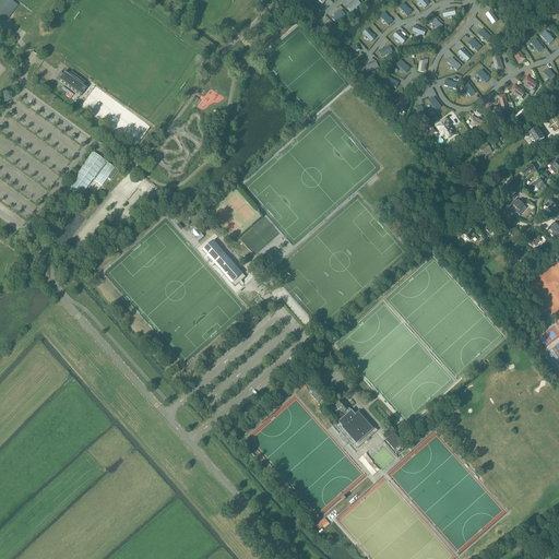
[(0,0),(0,27),(10,15),(8,14),(11,12),(12,12),(16,6),(8,0),(0,0)]
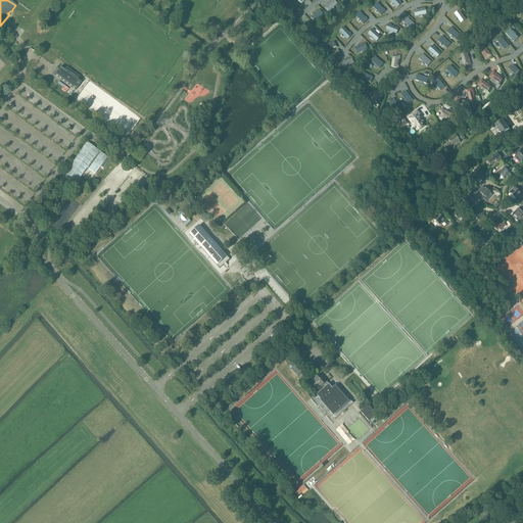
[(295,8),(286,0),(282,5),(285,7),(288,10),(291,12),(295,8)]
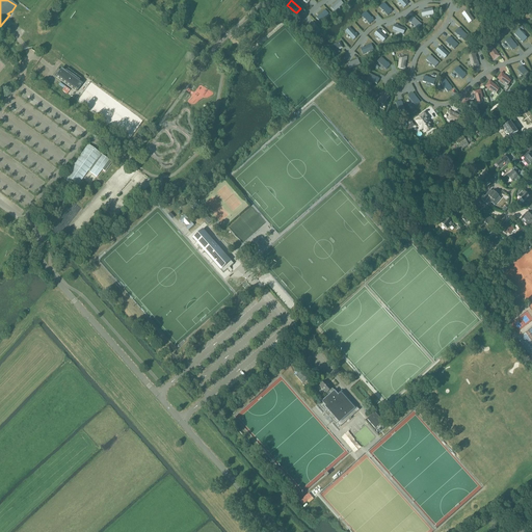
[(344,4),(339,0),(338,0),(330,7),(335,12),(338,9),(337,9),(341,6),(344,4)]
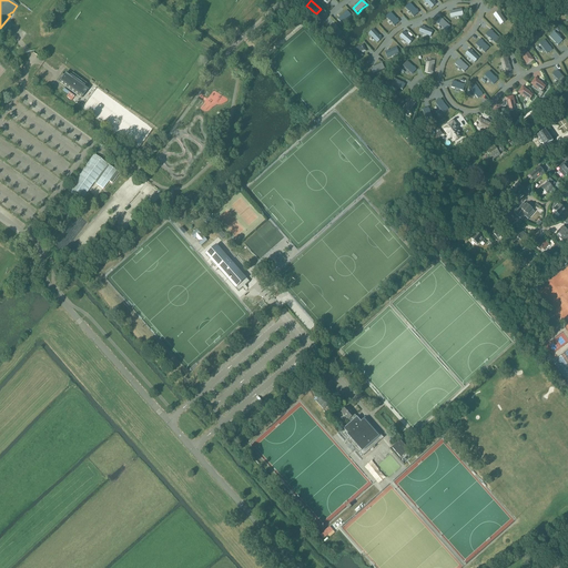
[(418,12),(411,3),(405,8),(408,11),(408,10),(412,13),(412,14),(414,17),(418,12)]
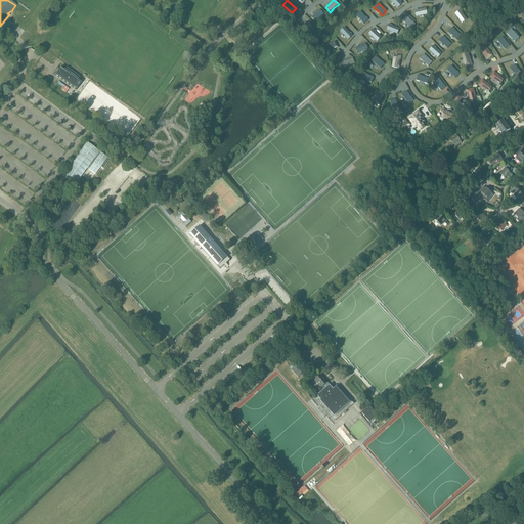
[(426,8),(415,10),(416,16),(420,16),(420,15),(424,14),(424,15),(427,14),(426,8)]
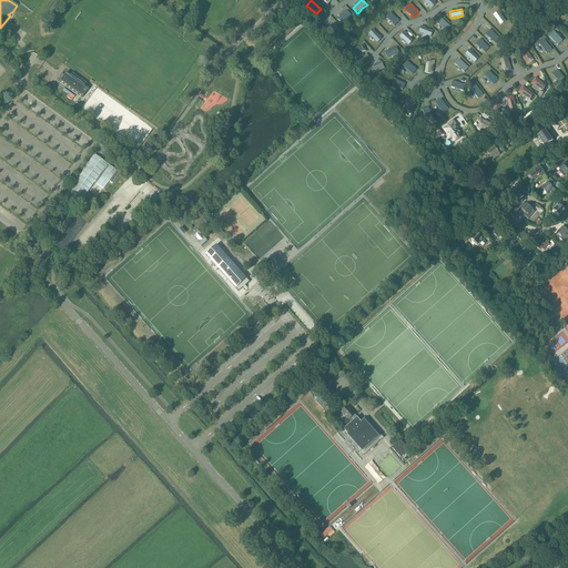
[(346,10),(337,19),(342,24),(345,21),(344,21),(348,18),(352,16),(346,10)]
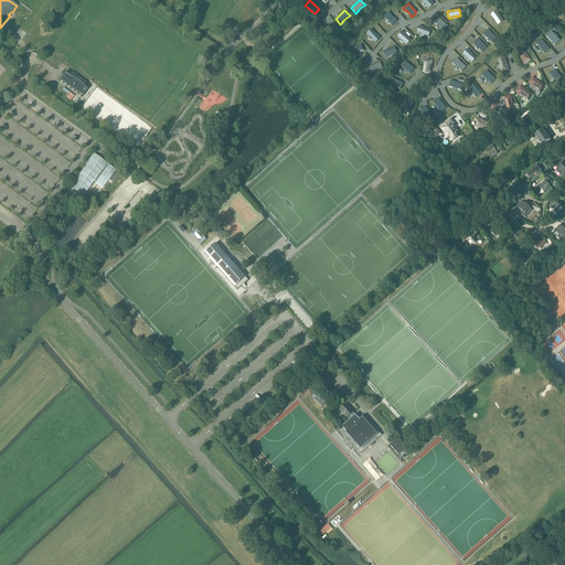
[(496,11),(490,14),(498,25),(503,21),(496,11)]
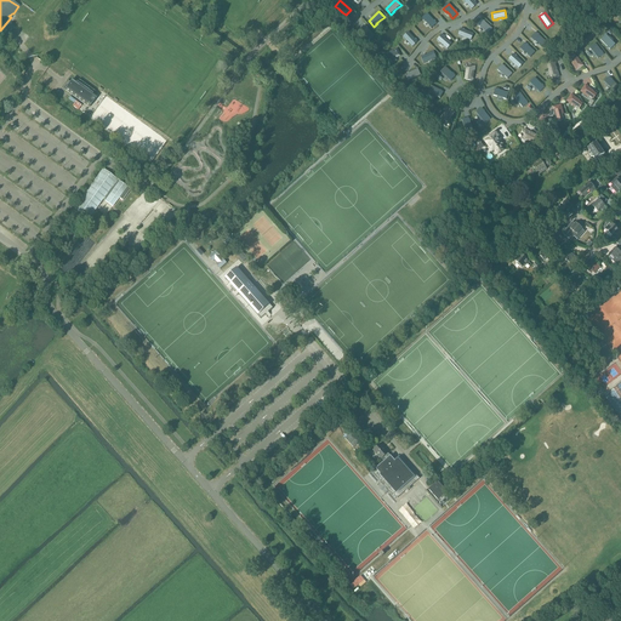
[(437,23),(427,13),(422,18),(425,22),(426,22),(429,26),(428,26),(432,29),(437,23)]
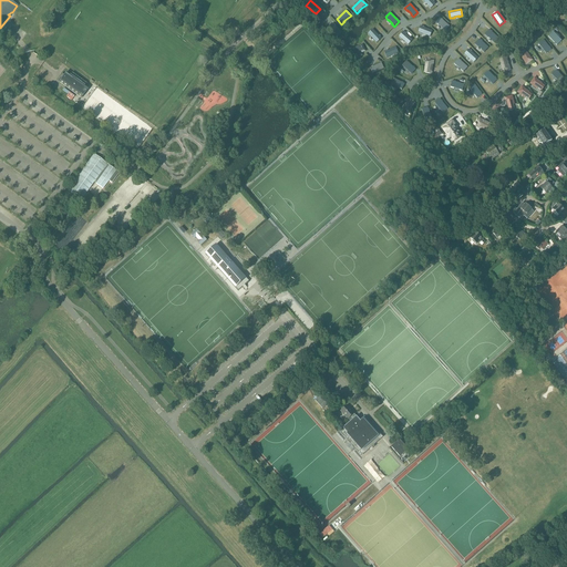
[(450,27),(440,18),(435,23),(439,26),(439,24),(443,28),(442,29),(445,31),(450,27)]
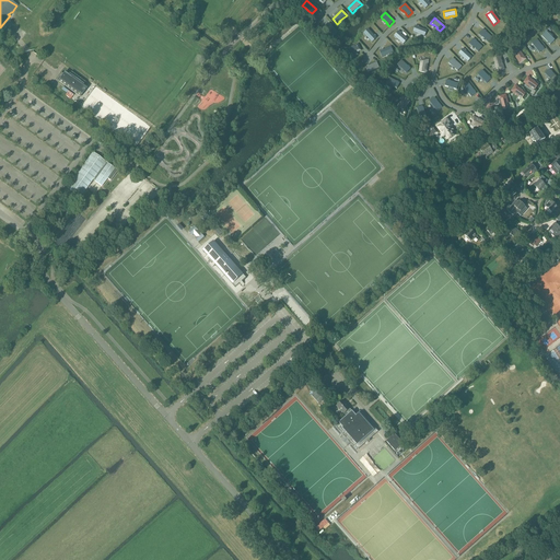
[(337,32),(328,23),(324,27),(326,30),(327,30),(330,33),(329,34),(333,36),(337,32)]
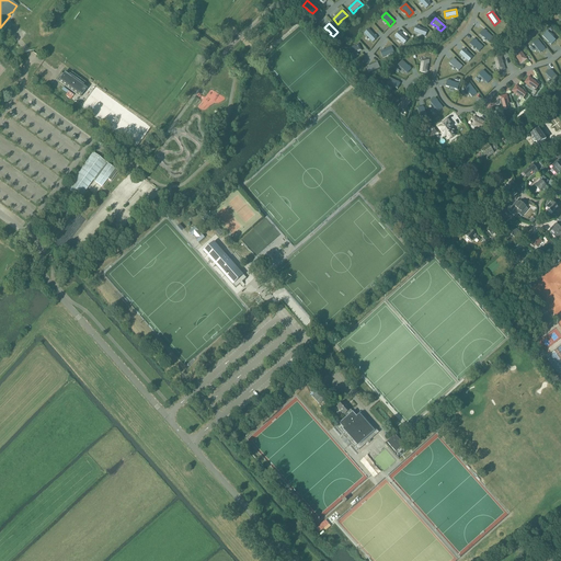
[(427,31),(416,25),(414,32),(418,33),(422,34),(422,35),(425,36),(427,31)]
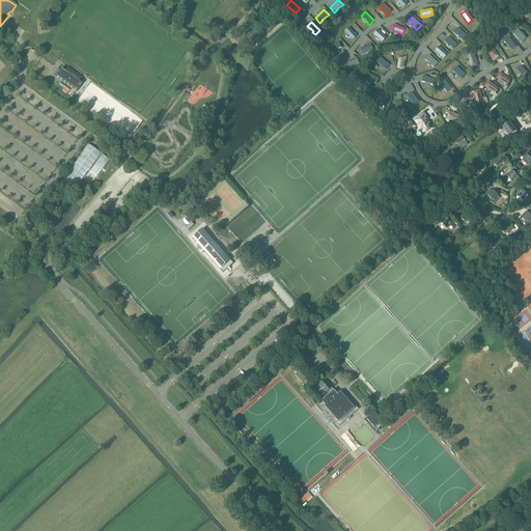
[(357,36),(350,27),(344,32),(347,34),(351,37),(353,40),(357,36)]
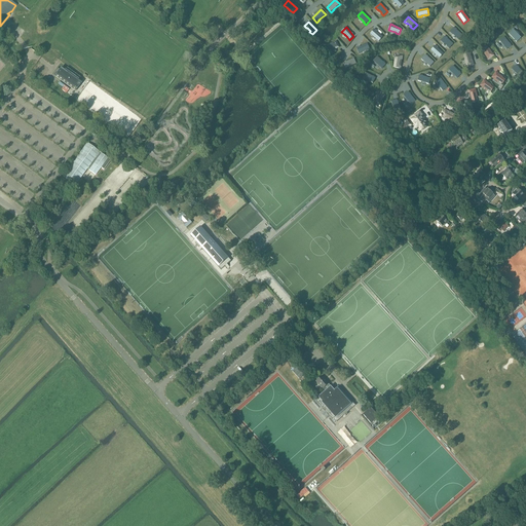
[(454,28),(450,32),(458,40),(462,35),(454,28)]
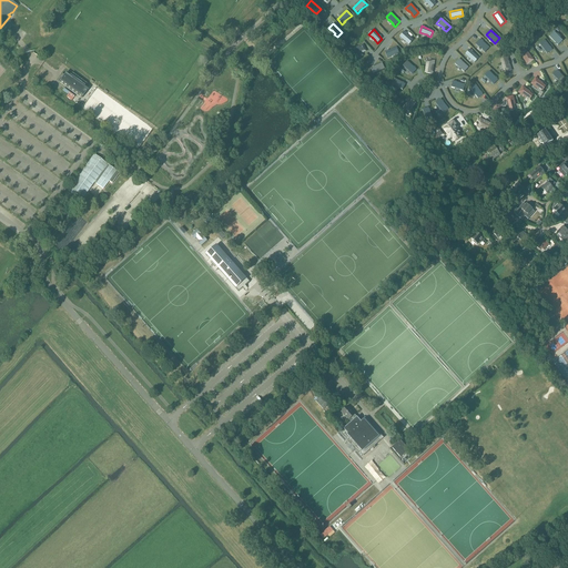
[(411,38),(404,31),(399,37),(403,39),(406,42),(409,46),(414,40),(411,38)]
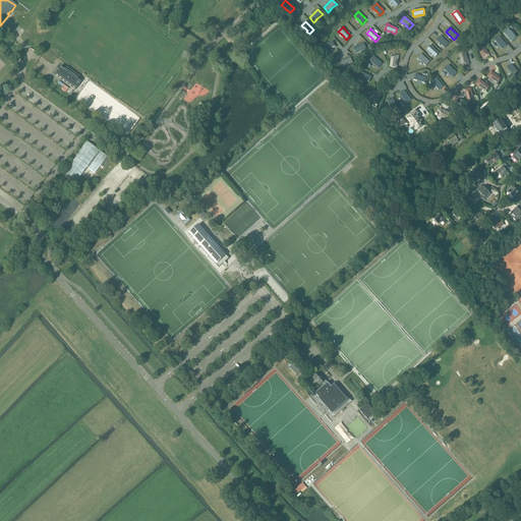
[(512,42),(516,38),(508,30),(504,34),(512,42)]
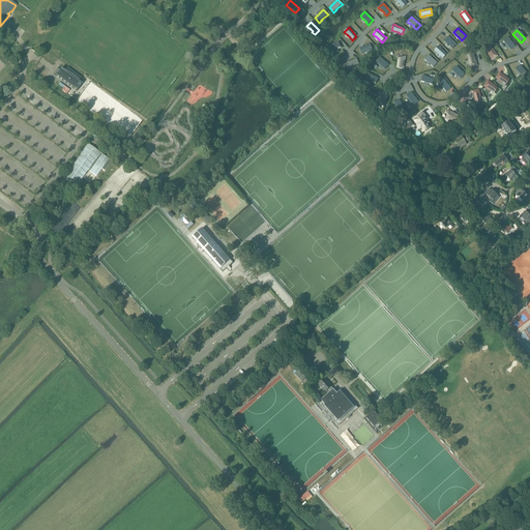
[(448,36),(444,41),(452,49),(457,45),(448,36)]
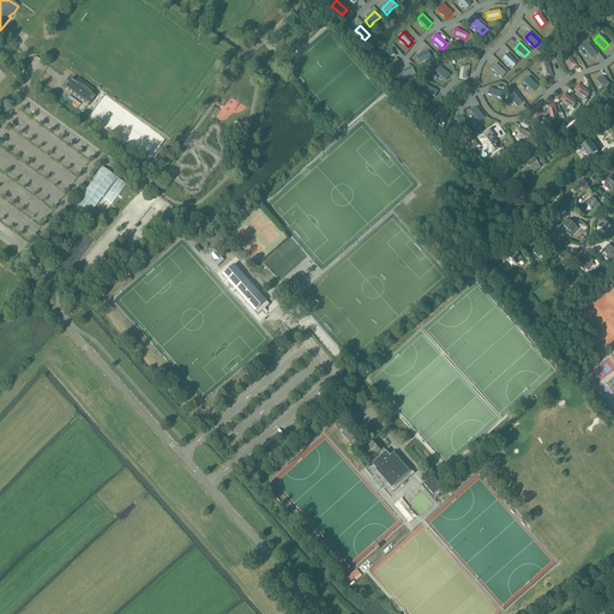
[(591,58),(597,54),(589,43),(583,47),(591,58)]
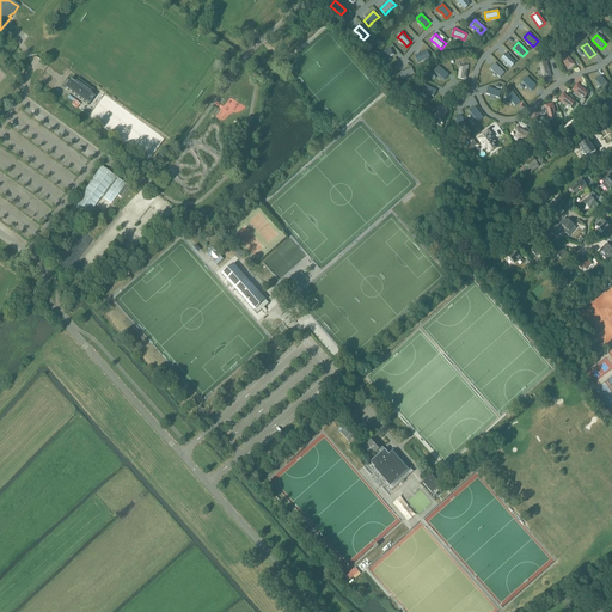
[(395,55),(392,49),(379,54),(381,61),(386,59),(385,59),(391,56),(391,57),(395,55)]
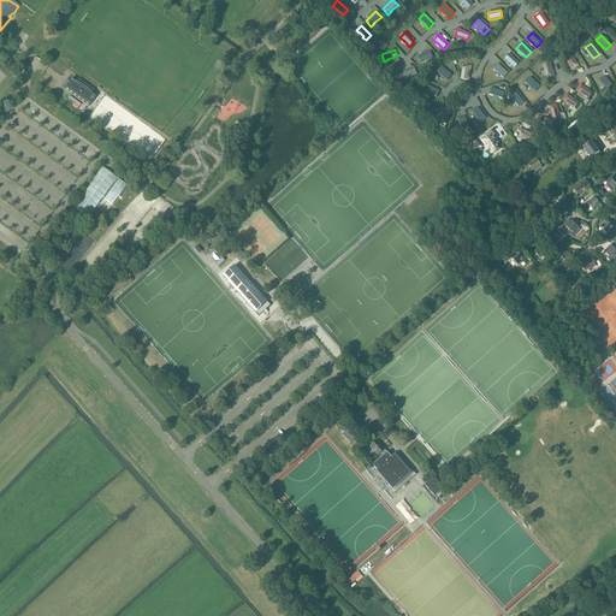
[(430,52),(418,57),(420,63),(424,61),(428,59),(433,58),(430,52)]
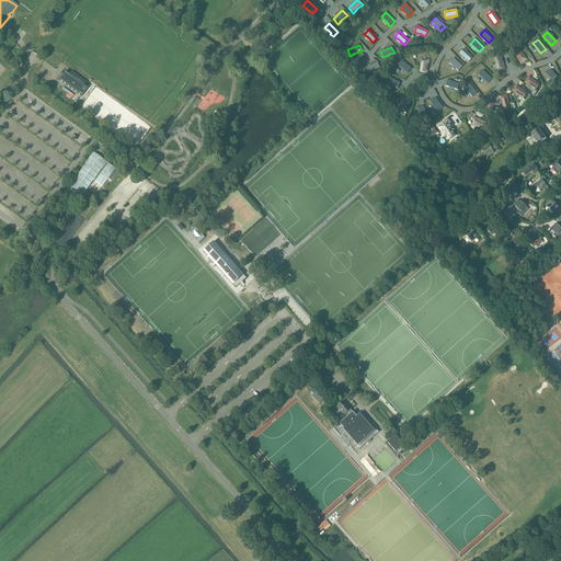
[(464,48),(459,54),(469,63),(473,57),(464,48)]
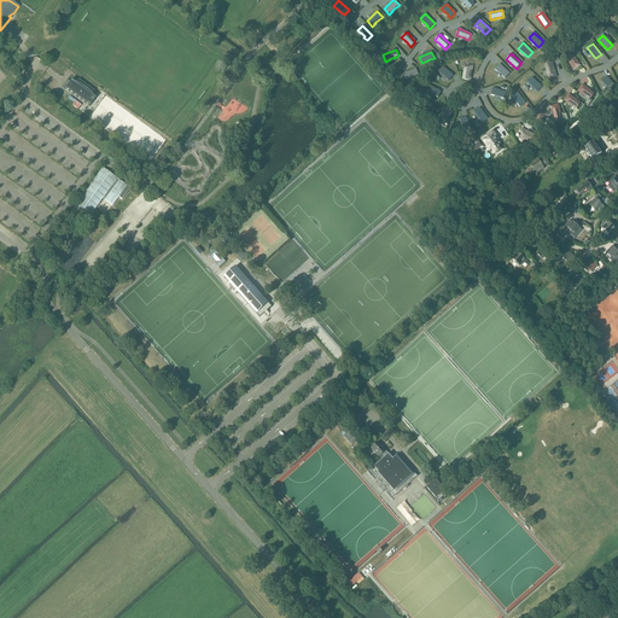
[(569,63),(573,70),(581,65),(575,57),(573,58),(571,54),(567,58),(570,62),(569,63)]
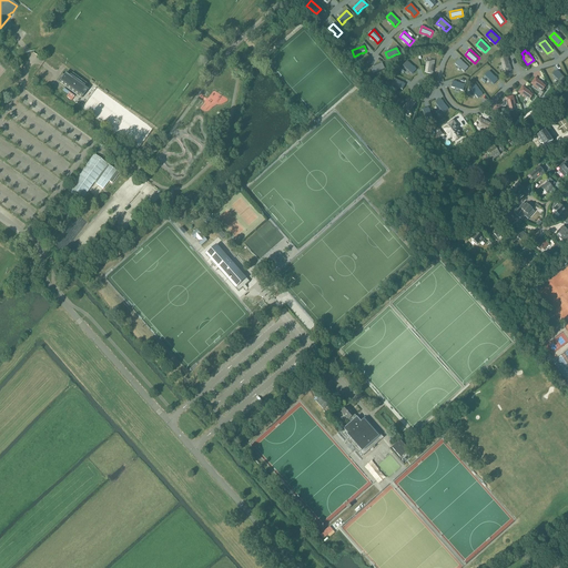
[(507,57),(500,59),(501,64),(504,70),(506,69),(506,71),(511,70),(507,57)]
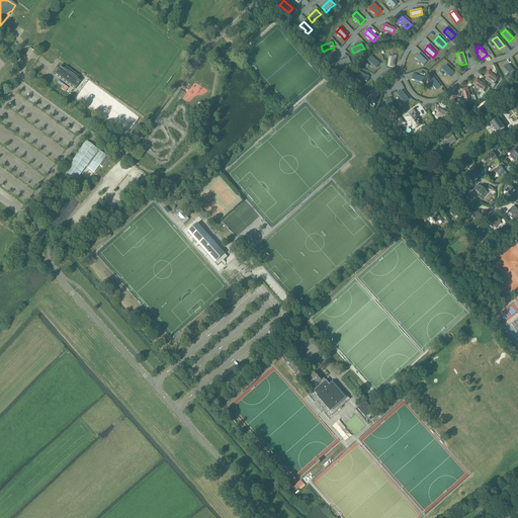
[(419,54),(415,59),(423,66),(427,62),(419,54)]
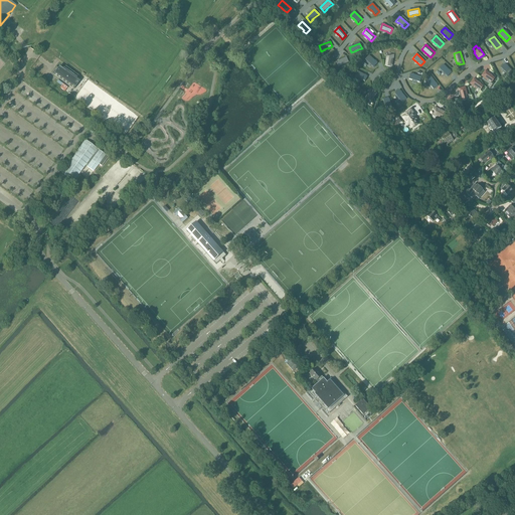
[(373,67),(378,63),(369,55),(365,60),(373,67)]
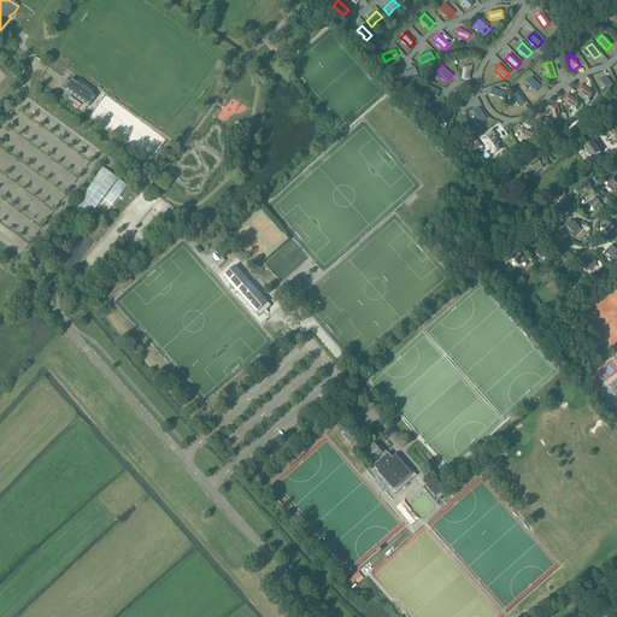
[(415,69),(403,74),(405,81),(410,78),(409,78),(413,76),(415,77),(418,75),(415,69)]
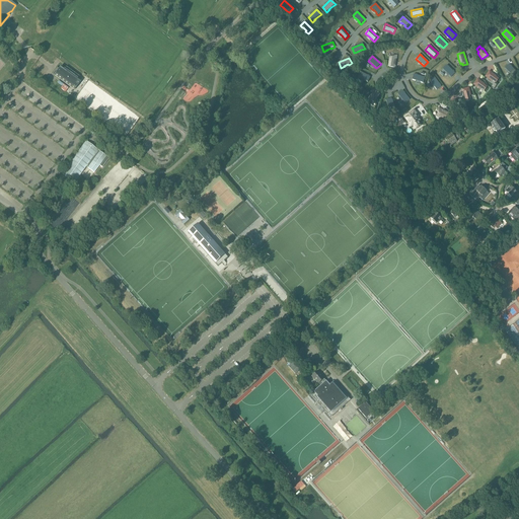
[(513,77),(517,73),(509,64),(505,68),(513,77)]
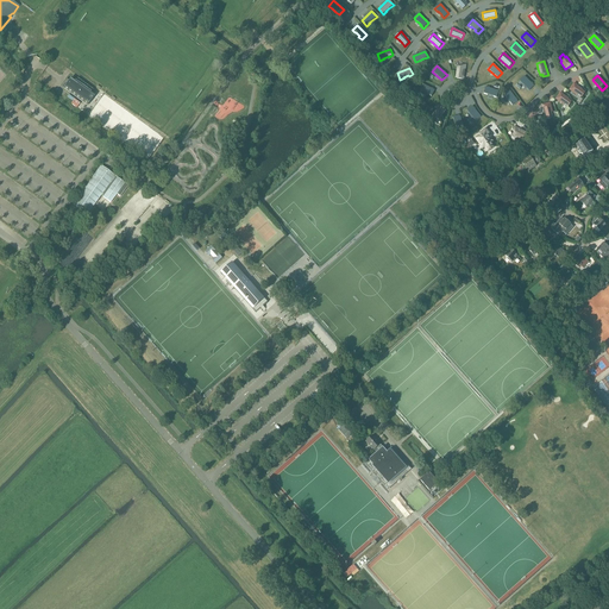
[(529,90),(534,86),(525,76),(520,81),(529,90)]
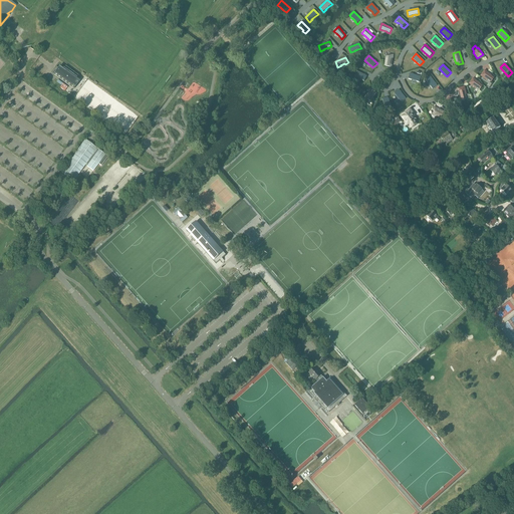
[(73,88),(79,80),(60,66),(54,74),(73,88)]
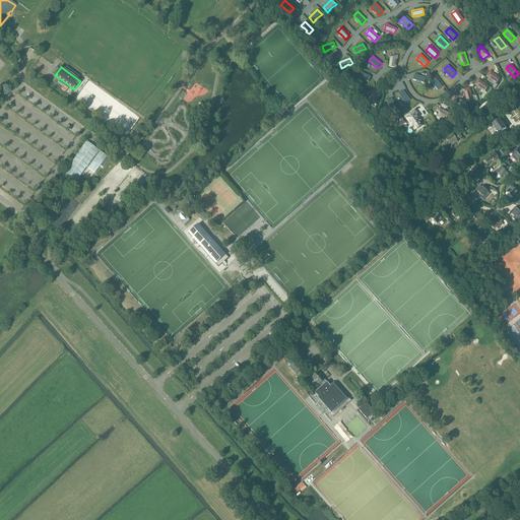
[(491,71),(486,77),(494,82),(495,81),(497,83),(500,79),(496,77),(497,76),(491,71)]
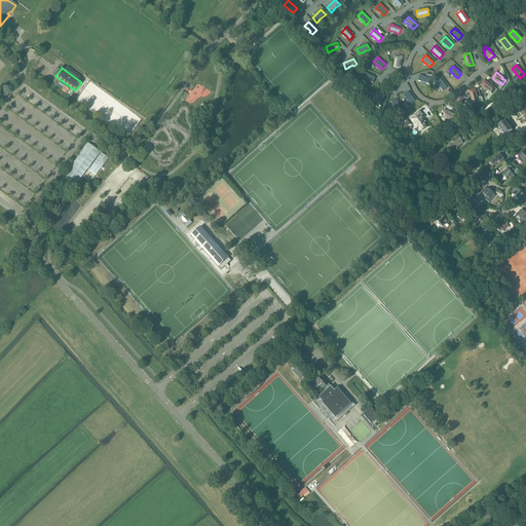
[(373,83),(375,78),(365,73),(362,78),(373,83)]
